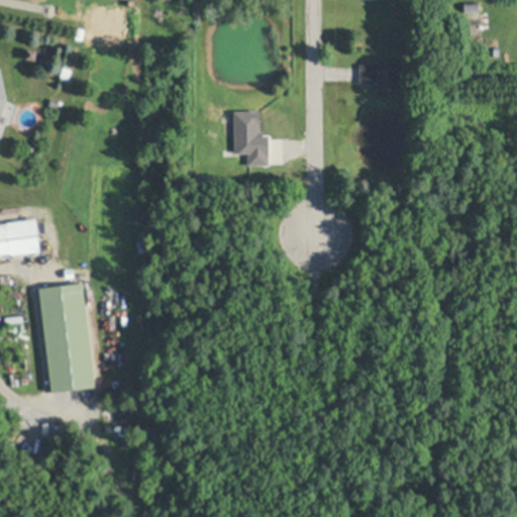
[(480,10),(466,11),(464,3),(479,2),(480,10)]
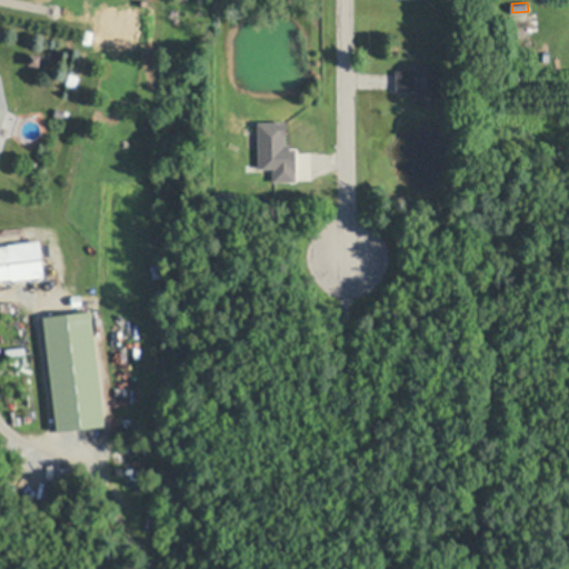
[(41,50),(40,62),(29,61),(30,49),(41,50)]
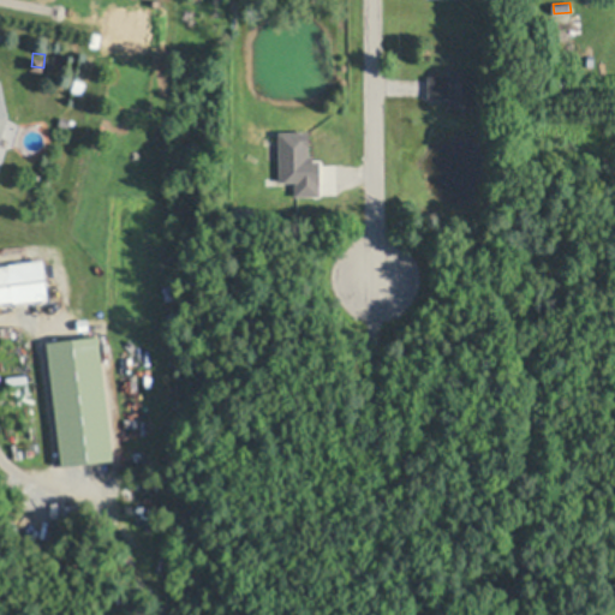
[(476,71),(476,108),(451,108),(451,102),(447,102),(447,97),(429,97),(430,76),(451,77),(451,71),(476,71)]
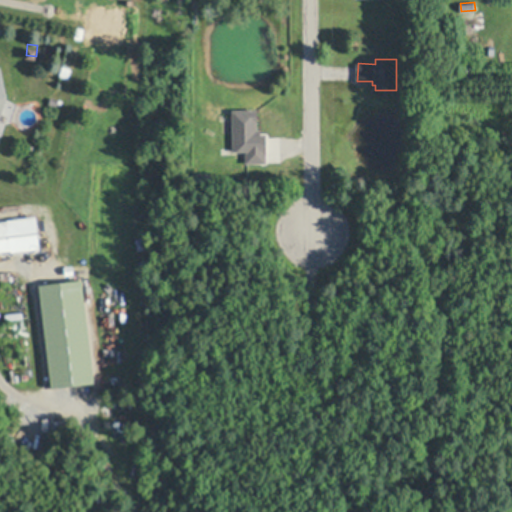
[(59,98),(57,105),(50,103),(51,96),(59,98)]
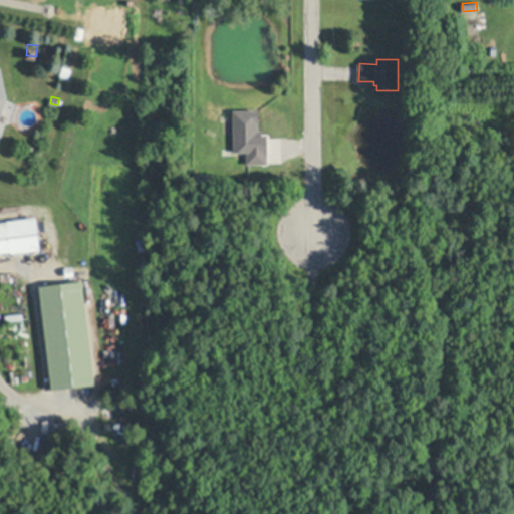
[(244,166),(266,165),(265,137),(256,138),(255,111),(230,111),(231,154),(243,154),(244,166)]
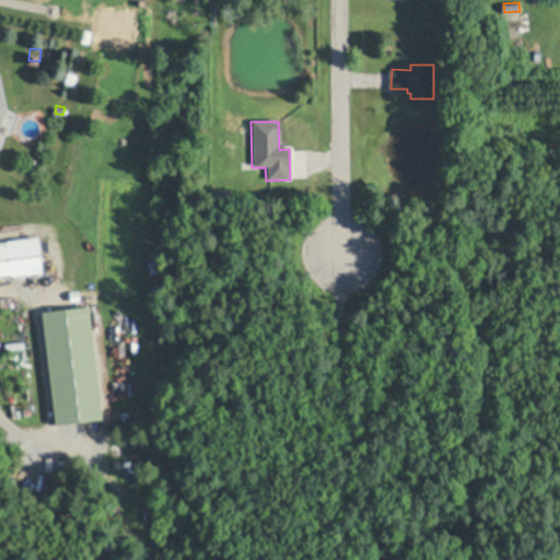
[(44,270),(0,273),(0,242),(9,242),(9,241),(41,237),(44,270)]
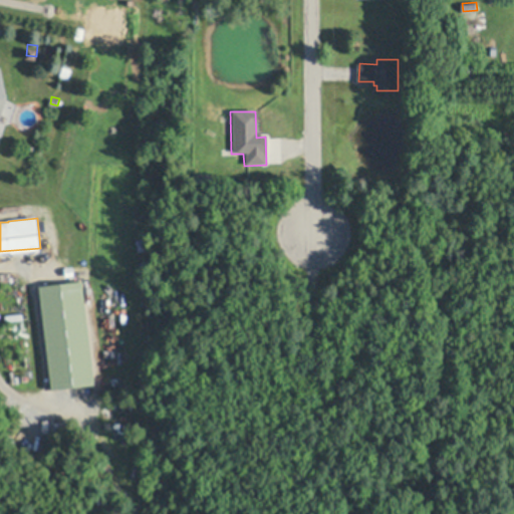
[(50,242),(43,243),(42,233),(49,232),(50,242)]
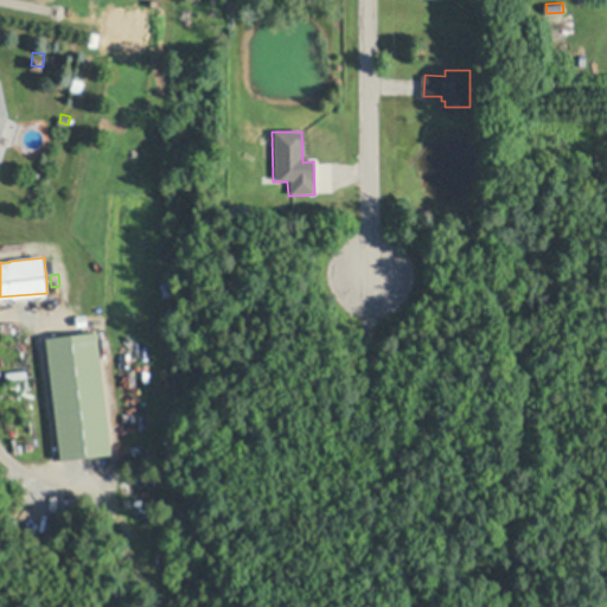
[(113,453),(62,460),(48,336),(97,330),(113,453)]
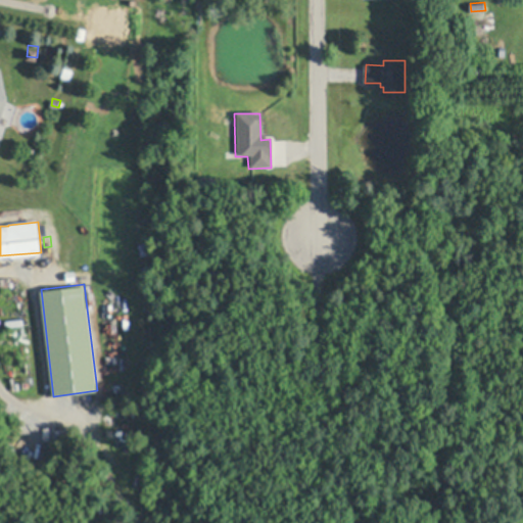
[(25,325),(7,327),(6,319),(24,317),(25,325)]
